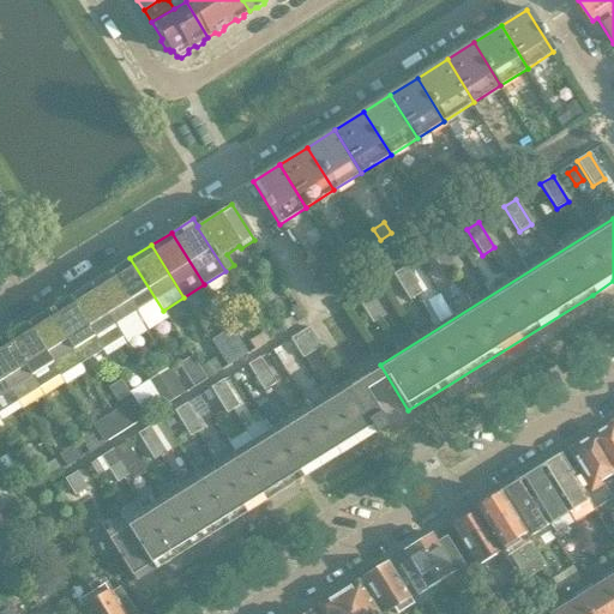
[(443,245),(429,252),(446,278),(458,270),(443,245)]
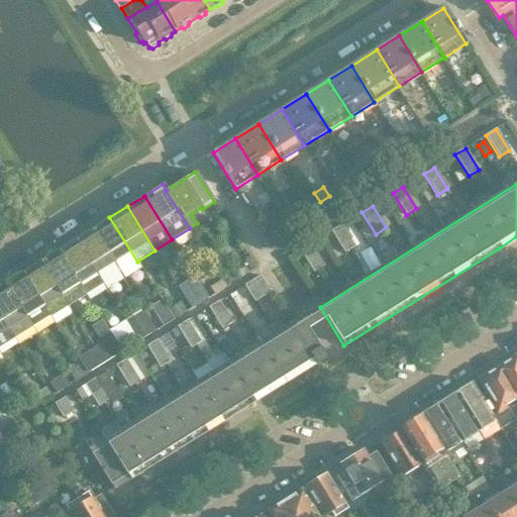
[(109,217),(92,228),(119,273),(137,262),(109,217)]
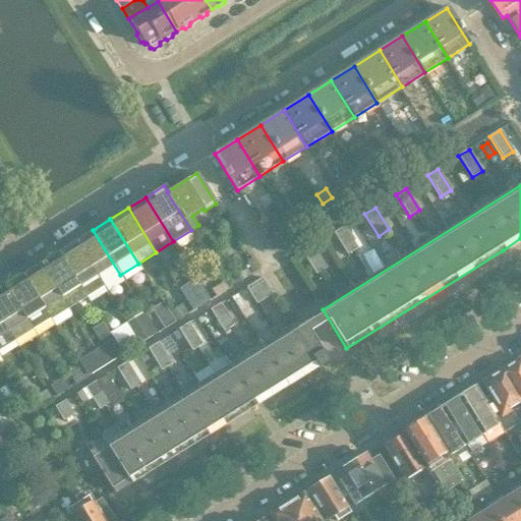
[(344,227),(334,233),(347,255),(357,248),(344,227)]
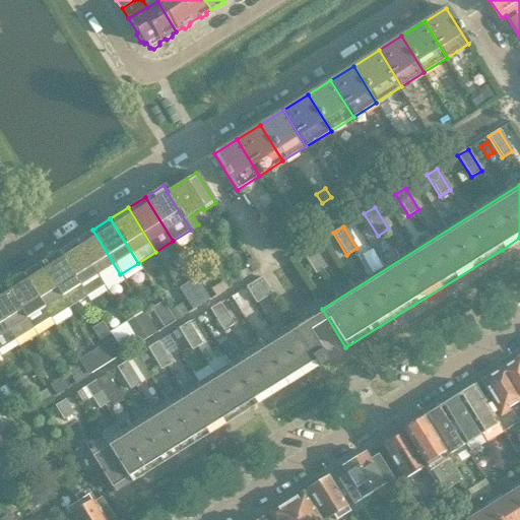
[(92,230),(75,241),(103,284),(120,274),(92,230)]
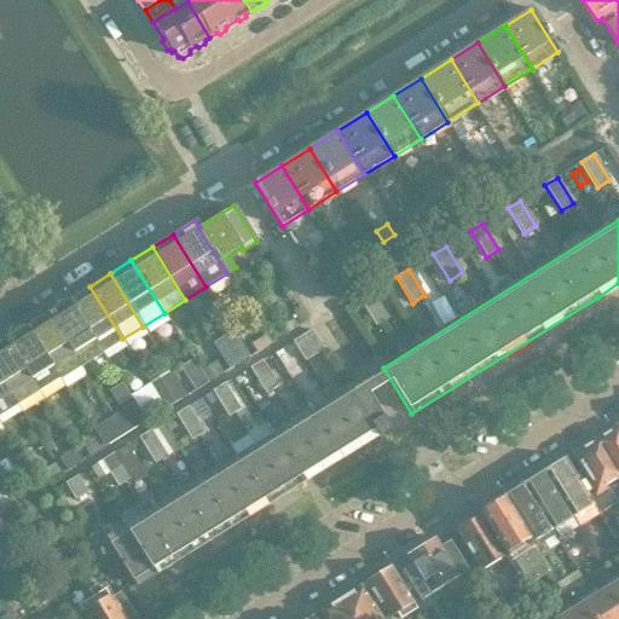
[(90,287),(68,300),(102,352),(122,339),(90,287)]
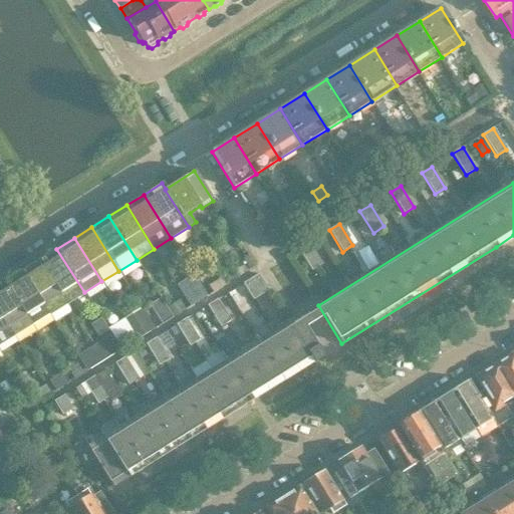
[(308,243),(298,250),(311,271),(321,264),(308,243)]
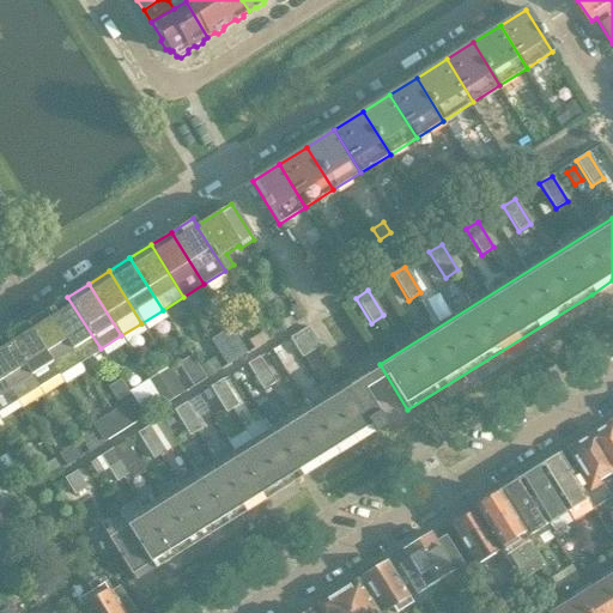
[(67,297),(47,310),(79,362),(101,349),(67,297)]
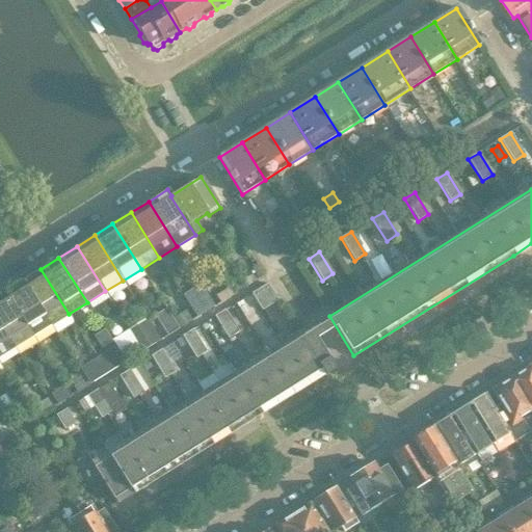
[(248,286),(263,276),(256,265),(251,268),(254,273),(244,280),(248,286)]
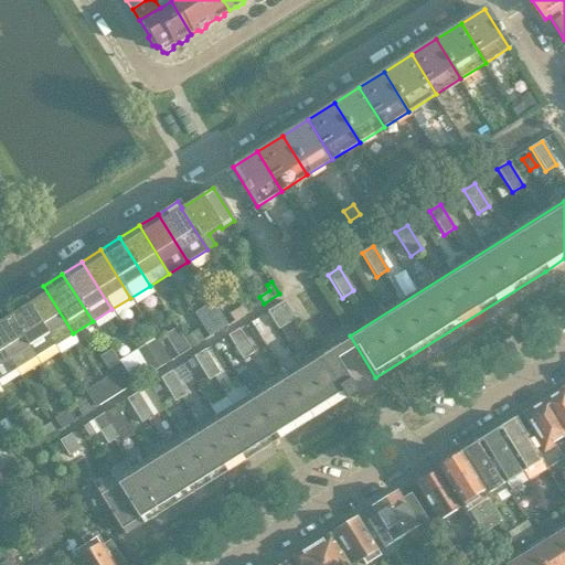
[(43,286),(23,298),(54,345),(73,333),(43,286)]
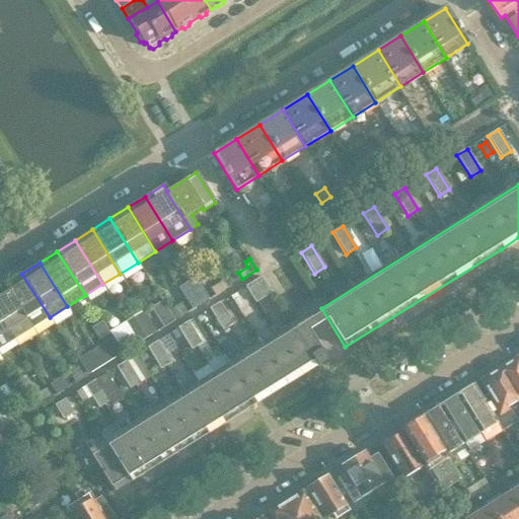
[(21,274),(4,285),(31,328),(50,317),(21,274)]
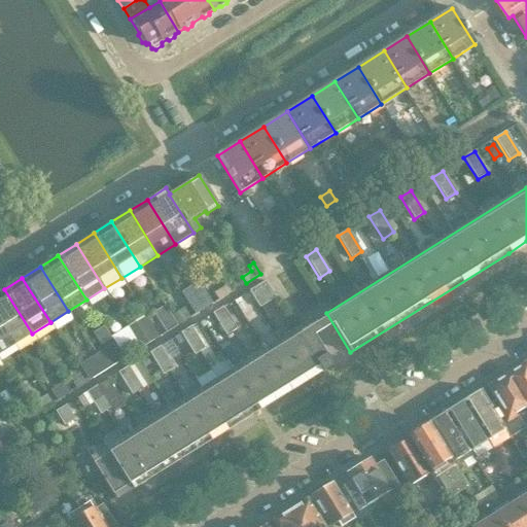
[(265,281),(249,291),(259,308),(275,297),(265,281)]
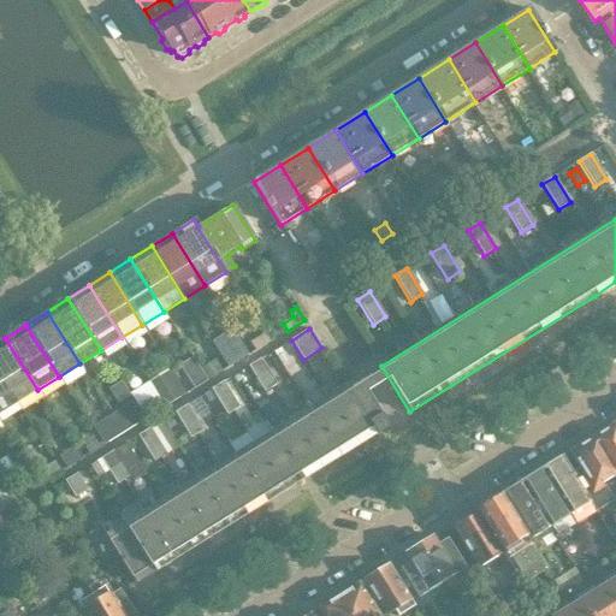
[(266,333),(243,348),(248,356),(271,342),(266,333)]
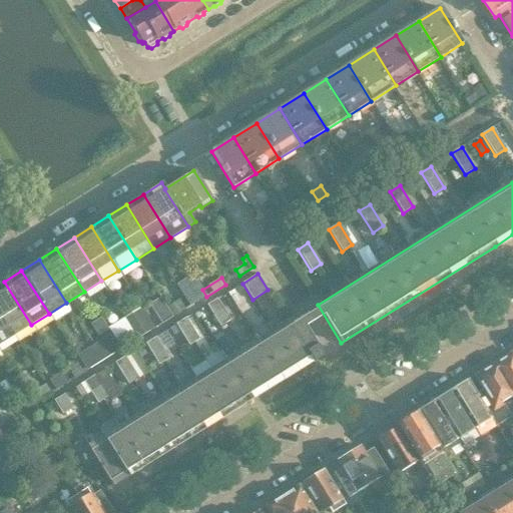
[(4,282),(0,284),(0,313),(14,336),(31,325),(4,282)]
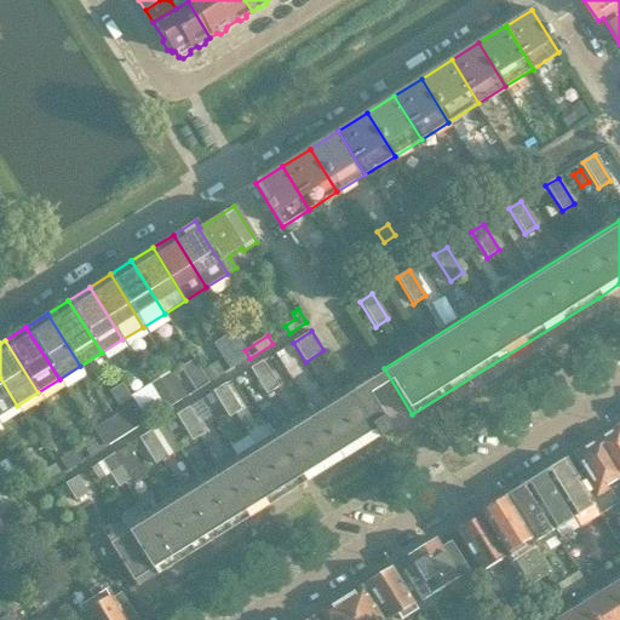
[(194,392),(207,384),(200,373),(193,361),(181,368),(188,380),(187,382),(194,392)]
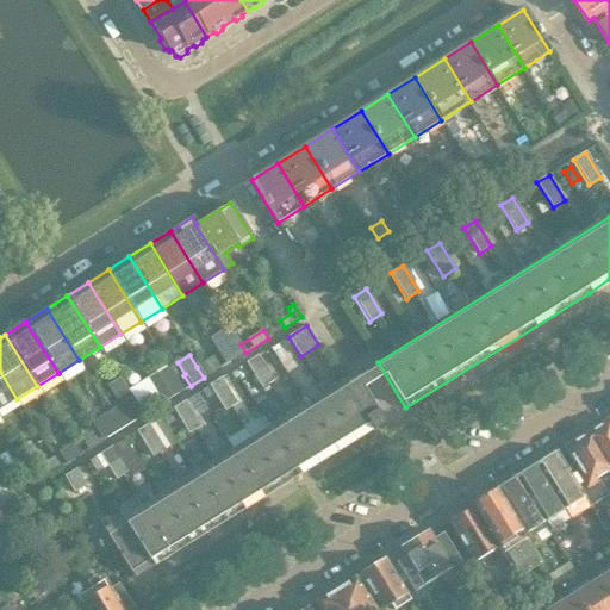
[(212,356),(199,366),(206,377),(219,367),(212,356)]
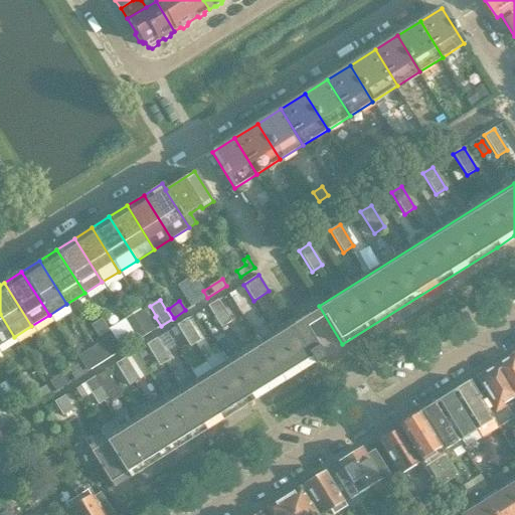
[(218,301),(207,307),(221,328),(231,322),(218,301)]
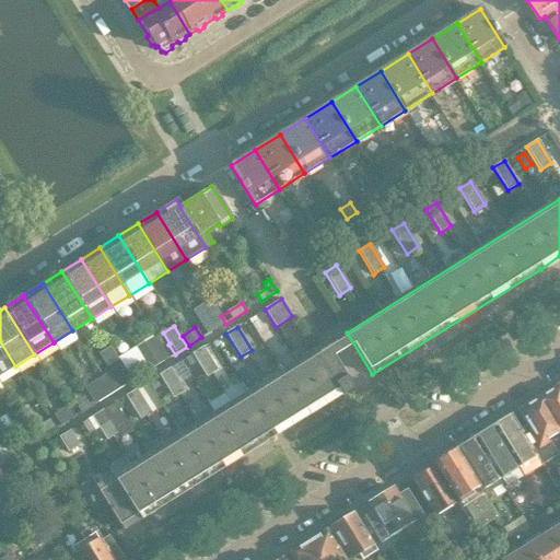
[(128,335),(138,350),(150,369),(170,358),(152,330),(128,335)]
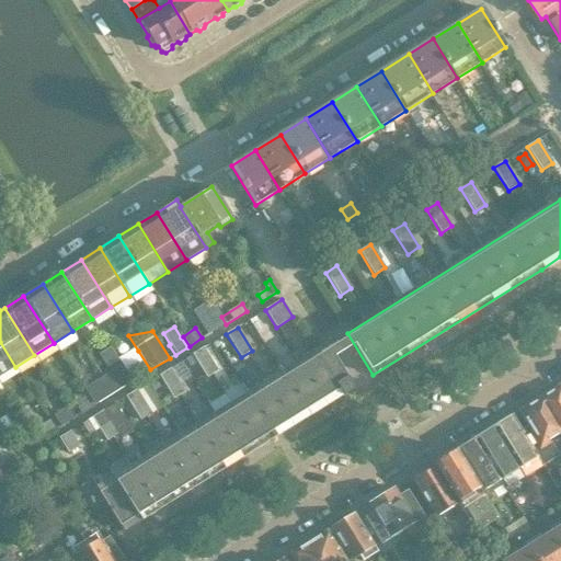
[(0,342),(0,376),(15,367),(0,342)]
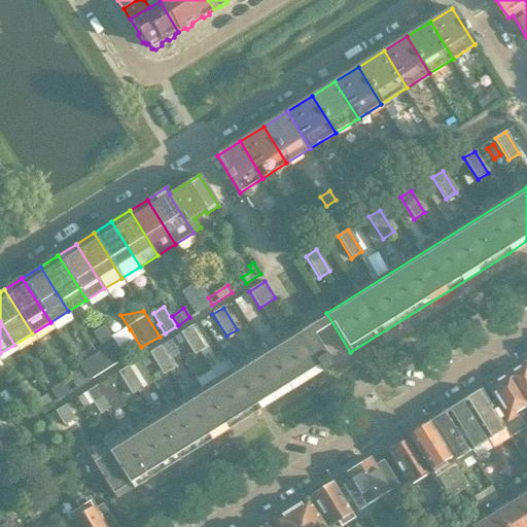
[(144,481),(291,388),(330,364),(307,325),(120,442),(144,481)]
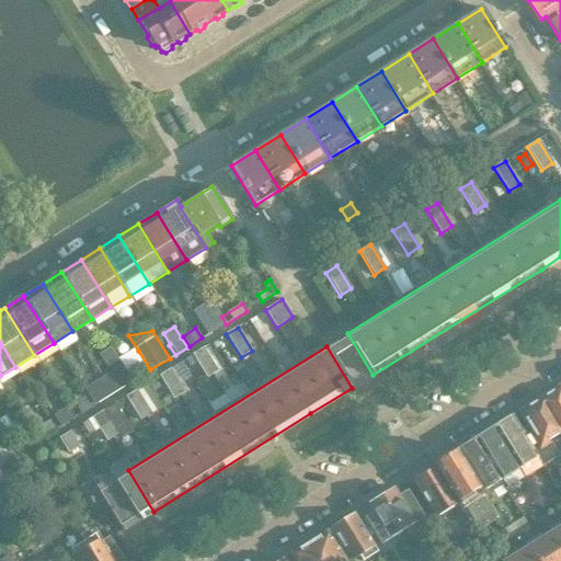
[(204,348),(192,355),(207,379),(218,371),(204,348)]
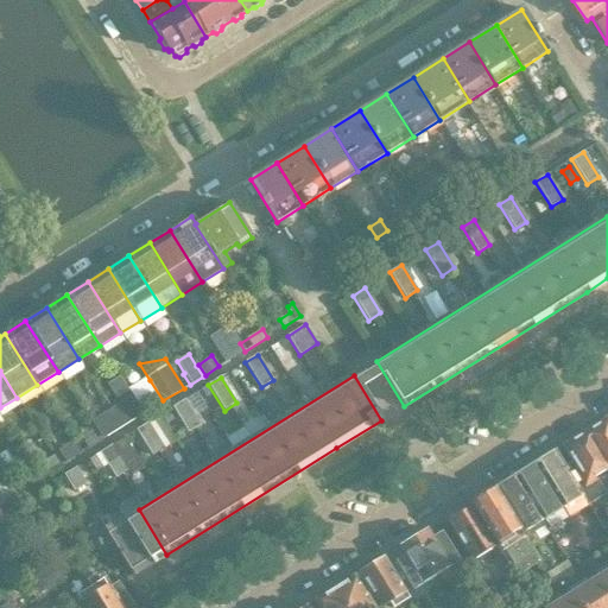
[(261,394),(253,399),(263,415),(271,410),(261,394)]
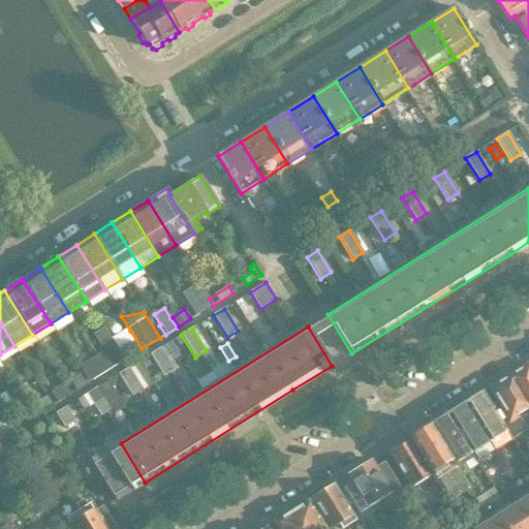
[(122,362),(112,346),(96,355),(106,371),(122,362)]
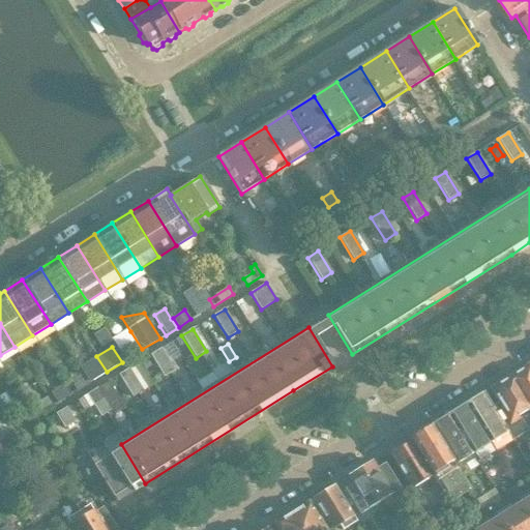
[(160,349),(150,355),(164,378),(175,371),(160,349)]
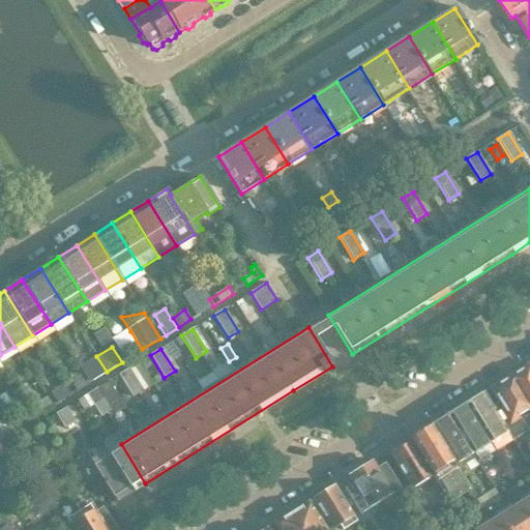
[(107,372),(96,356),(79,369),(81,373),(88,383),(107,372)]
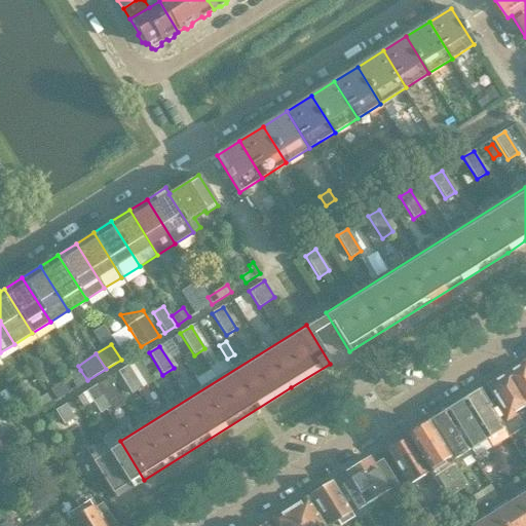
[(152,380),(139,359),(128,366),(142,387),(152,380)]
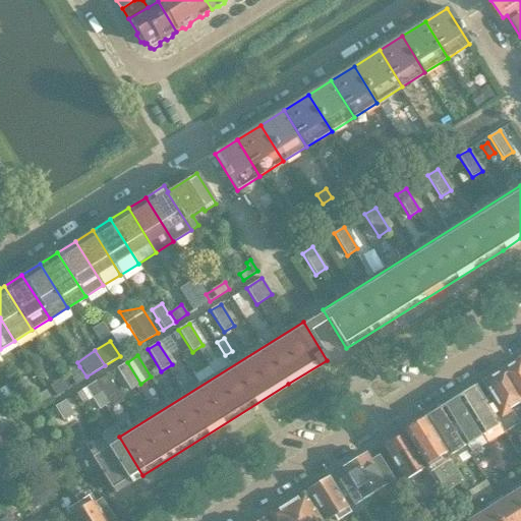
[(520,359),(520,358),(501,370),(520,401),(520,400),(520,359)]
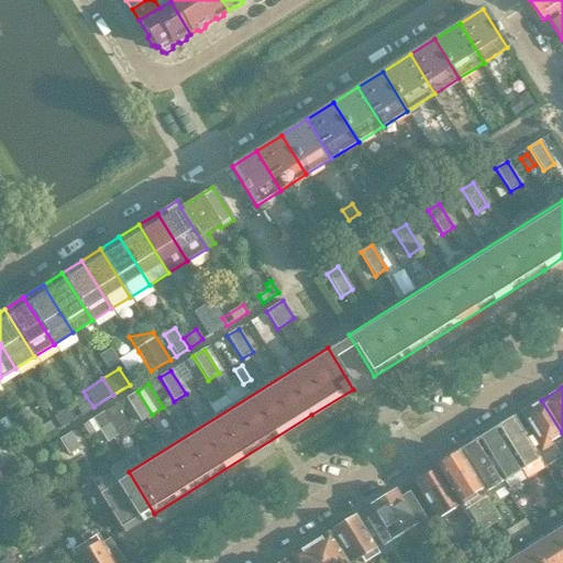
[(138,392),(125,398),(141,422),(152,415),(138,392)]
